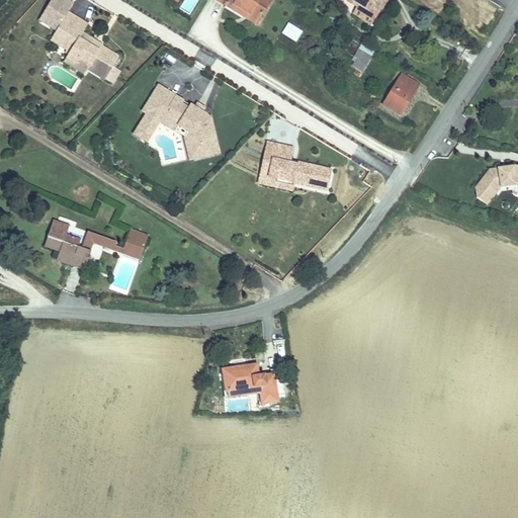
[(271,1),(269,0),(217,0),(226,5),(229,1),(260,19),(271,1)]
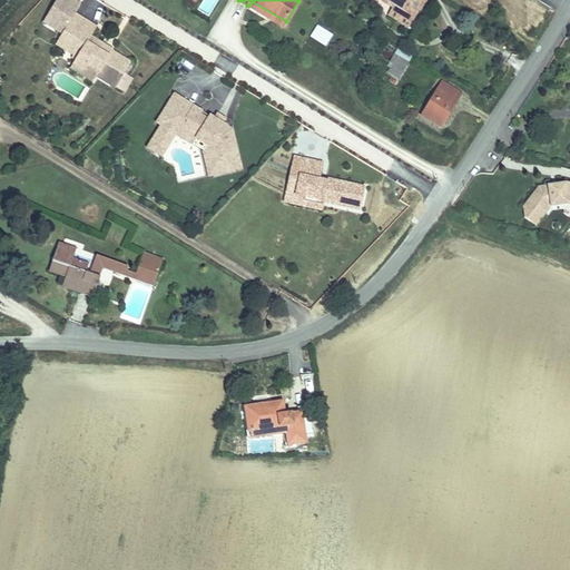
[(424,0),(373,0),(371,5),(389,15),(393,7),(412,19),(424,0)]
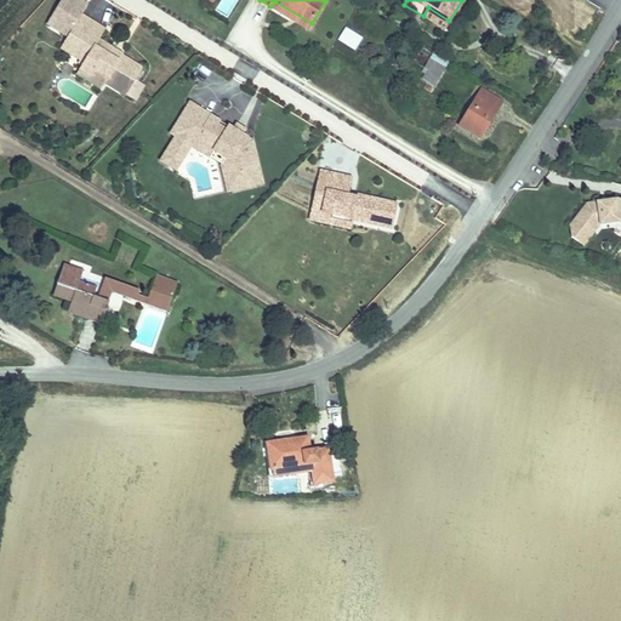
[(312,23),(274,1),(271,6),(308,29),(312,23)]
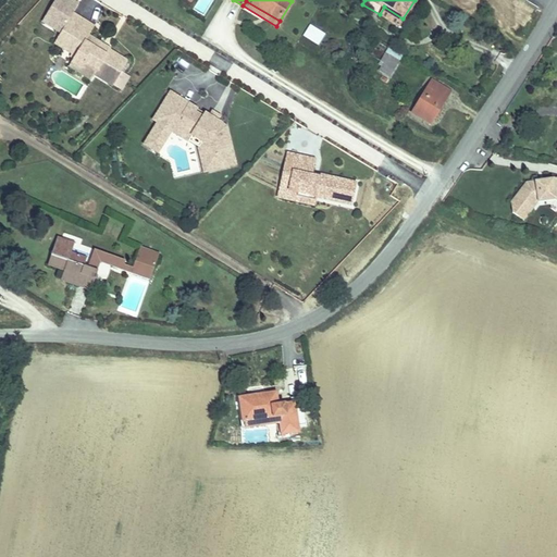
[(403,19),(384,7),(380,14),(398,26),(403,19)]
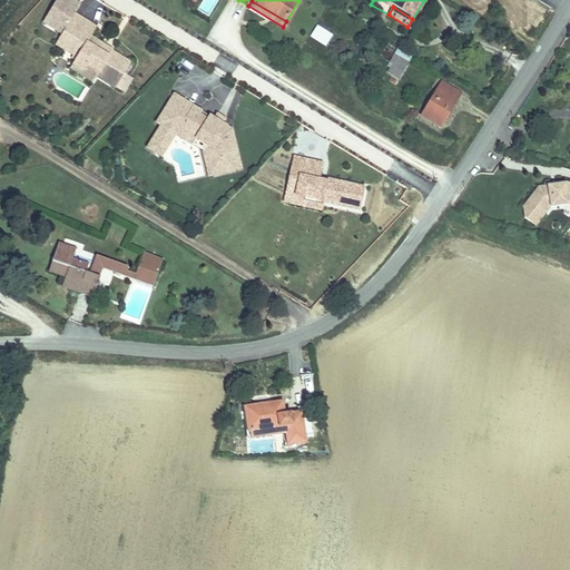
[(109,57),(112,50),(99,41),(98,43),(90,38),(96,27),(75,13),(64,33),(80,43),(74,55),(72,57),(76,59),(85,65),(82,69),(96,78),(97,76),(99,72),(107,77),(107,78),(117,85),(130,62),(120,57),(117,61),(109,57)]
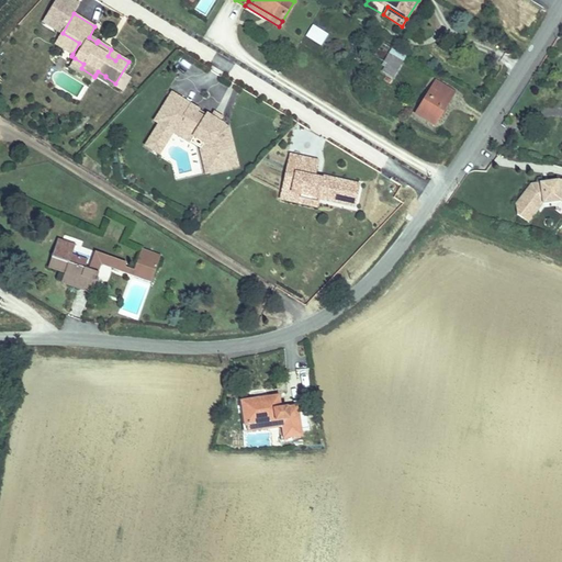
[(321,46),(328,34),(313,24),(304,36),(321,46)]
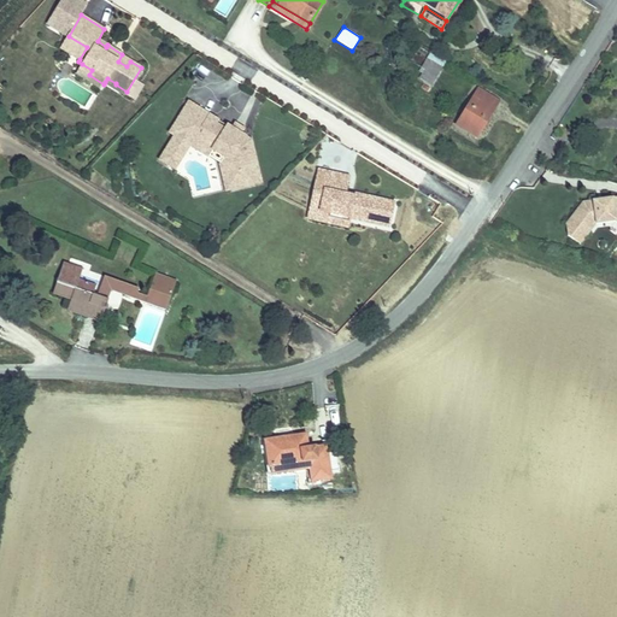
[(87,47),(69,36),(60,48),(80,59),(87,47)]
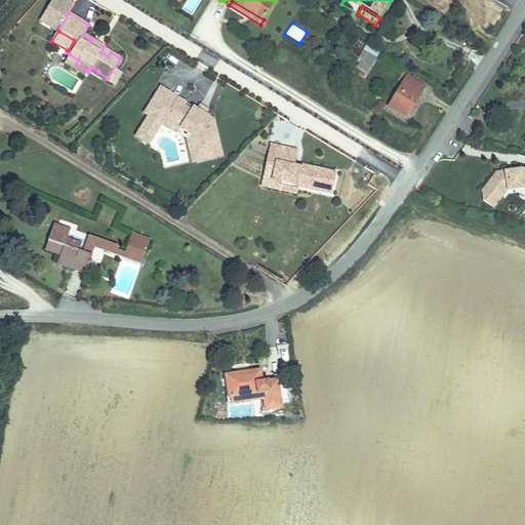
[(376,57),(379,52),(369,47),(367,45),(364,49),(366,51),(376,57)]
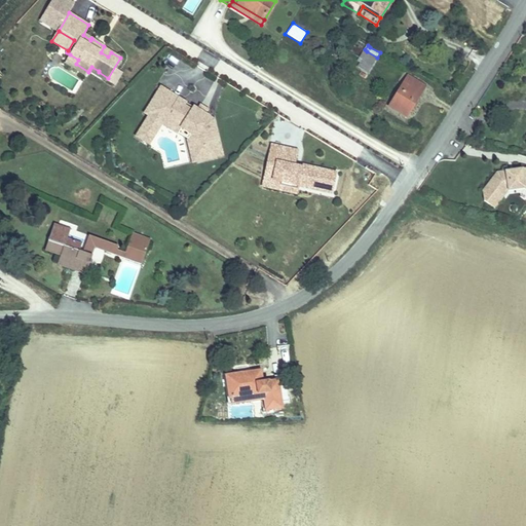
[(111,52),(112,51),(104,46),(101,52),(108,57),(111,52)]
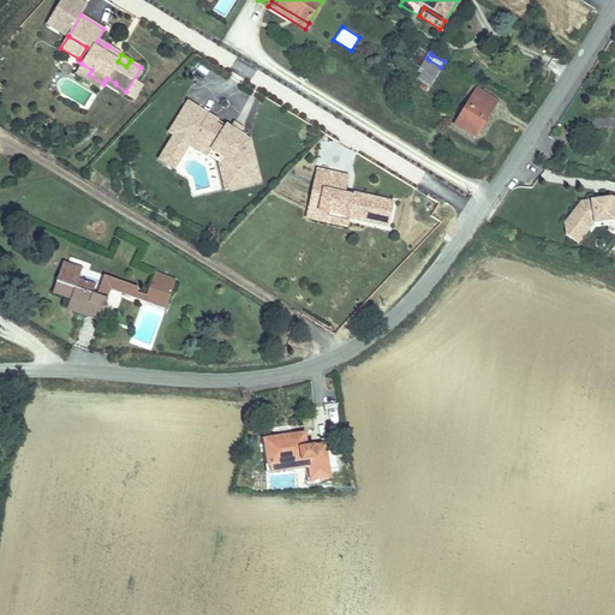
[(430,85),(441,67),(429,60),(427,58),(422,67),(424,69),(423,72),(419,78),(430,85)]
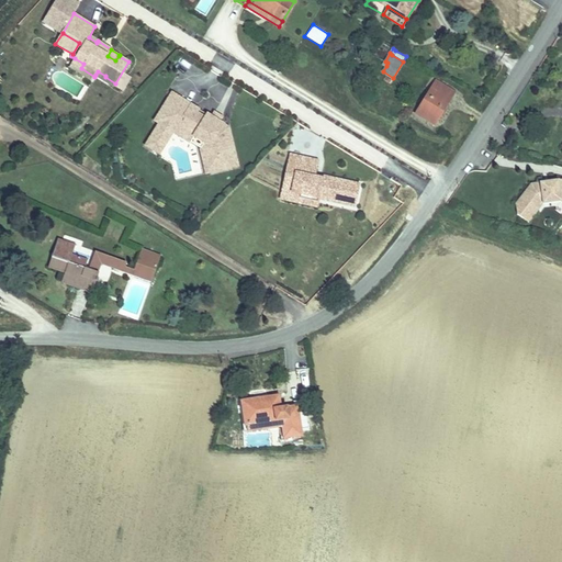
[(83,64),(75,58),(71,64),(81,68),(83,64)]
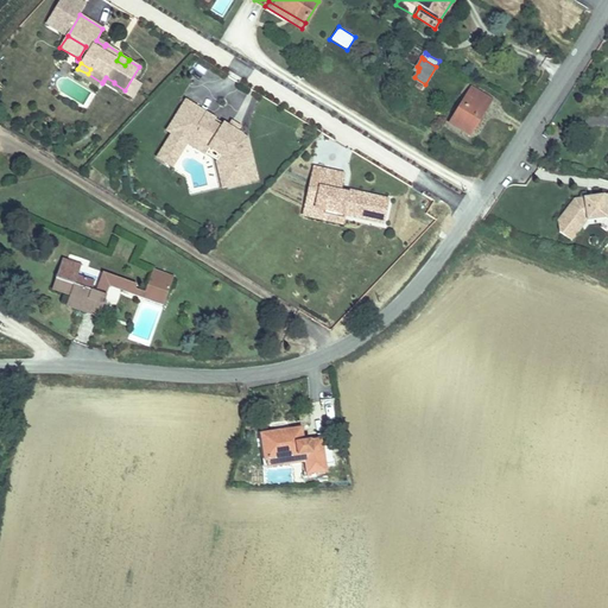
[(102,83),(88,74),(77,69),(76,73),(100,87),(102,83)]
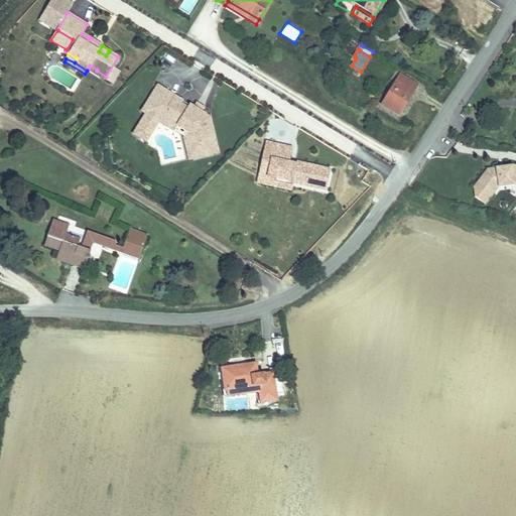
[(106,77),(97,71),(97,70),(90,66),(88,69),(105,80),(106,77)]
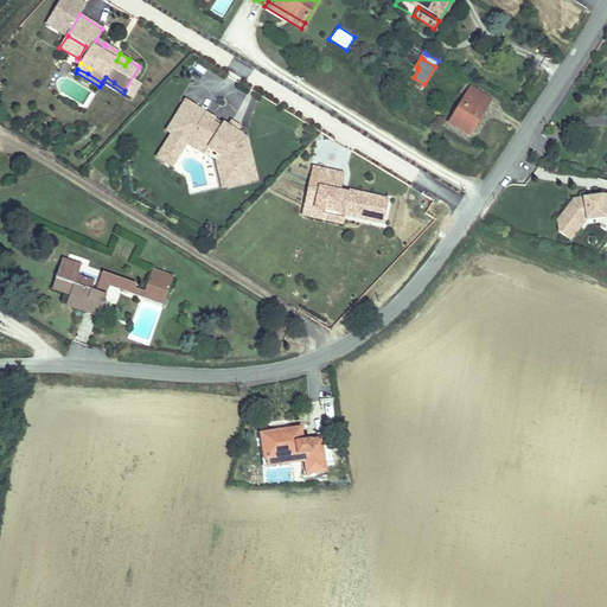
[(470,135),(491,100),(471,88),(449,122),(470,135)]
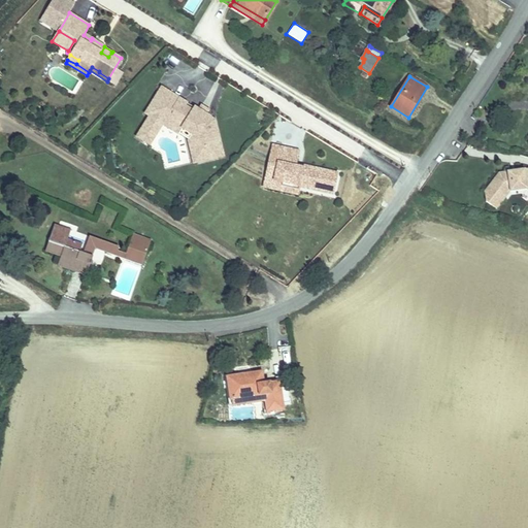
[(199,110),(195,107),(193,111),(185,106),(186,105),(187,103),(162,88),(149,109),(153,112),(150,116),(149,119),(157,124),(160,118),(173,125),(176,120),(185,125),(182,128),(192,134),(189,139),(192,152),(193,151),(196,163),(223,156),(215,120),(205,114),(204,113),(199,110)]
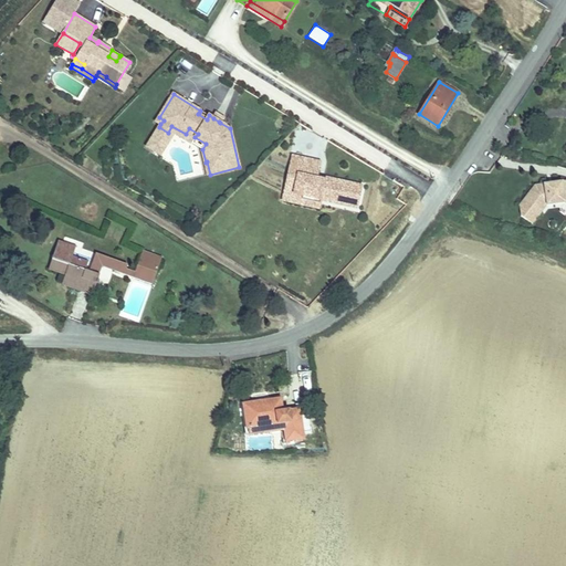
[(206,144),(195,137),(198,134),(189,128),(186,134),(171,126),(168,133),(173,135),(174,133),(202,149),(206,144)]
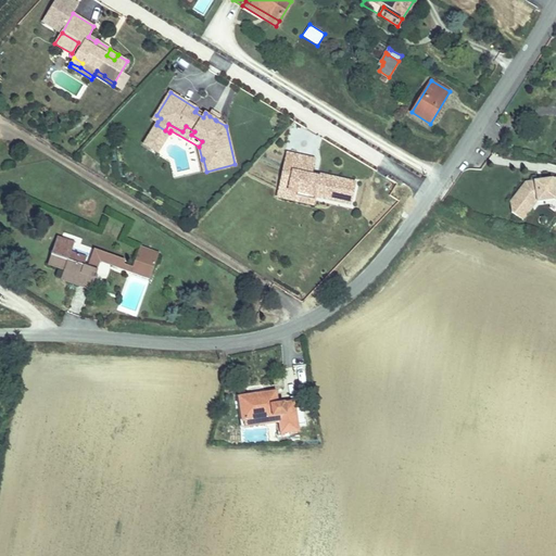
[(165,130),(156,125),(149,138),(162,146),(169,133),(165,130)]
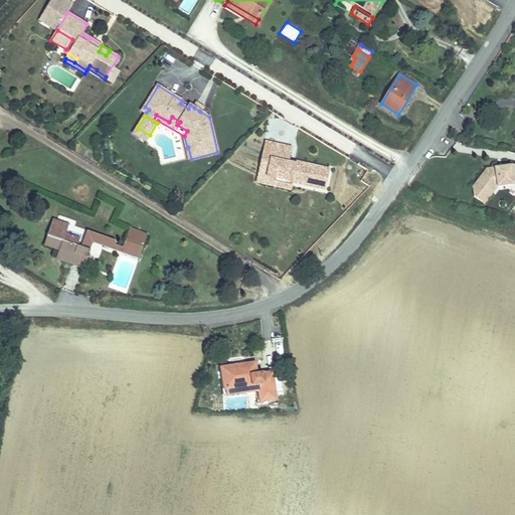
[(146,141),(150,135),(138,128),(134,133),(146,141)]
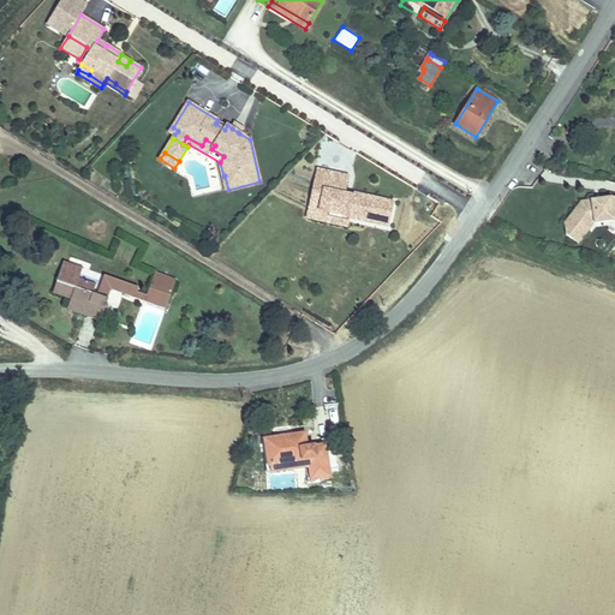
[(393,203),(353,193),(353,196),(344,195),(345,191),(347,177),(318,169),(311,201),(316,202),(314,214),(329,218),(329,213),(350,216),(388,226),(393,203)]
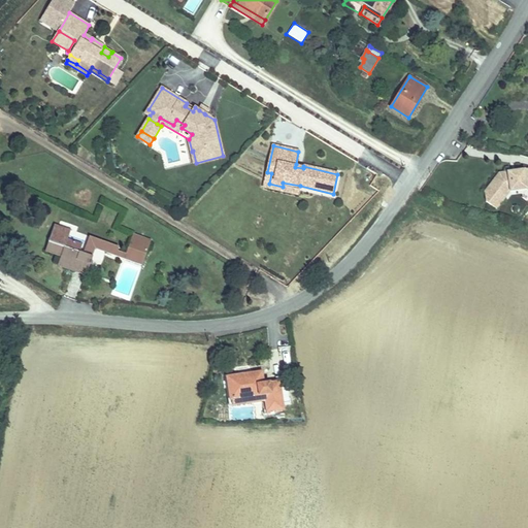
[(519,172),(513,173),(512,171),(499,172),(485,192),(487,202),(497,209),(510,192),(527,190),(527,168),(518,170),(519,172)]
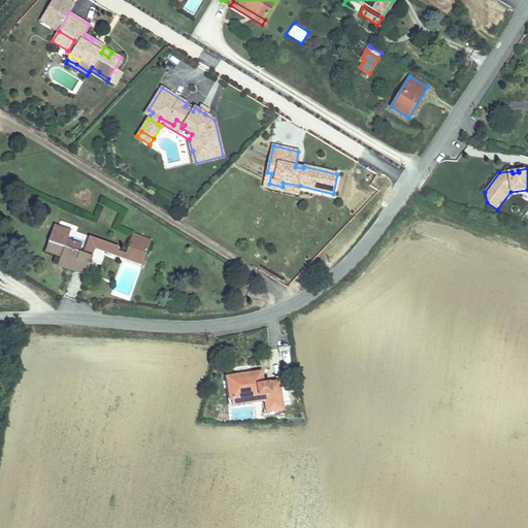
[(298,194),(300,186),(283,183),(283,187),(269,184),(271,173),(267,172),(264,187),(298,194)]
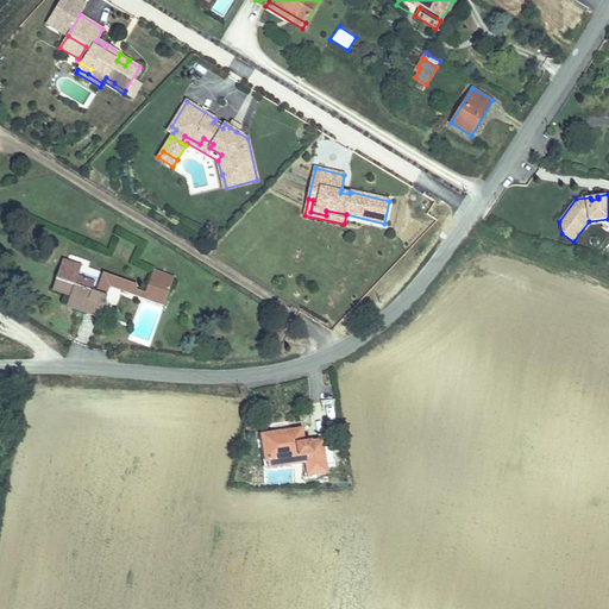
[(93,292),(95,282),(79,276),(82,267),(63,259),(54,289),(70,295),(71,295),(73,292),(77,294),(74,302),(101,312),(107,296),(105,295),(98,293),(93,292)]
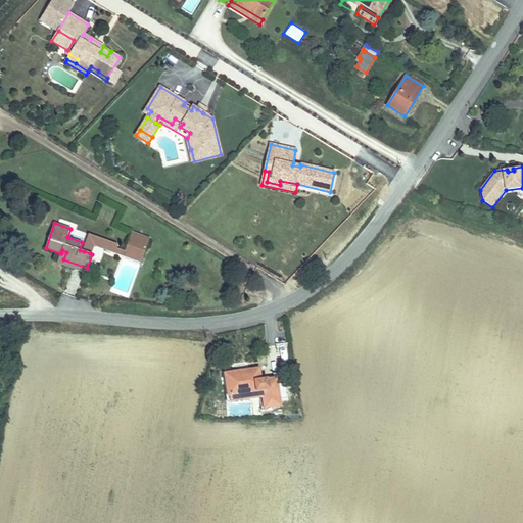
[(150,238),(132,232),(131,236),(148,242),(150,238)]
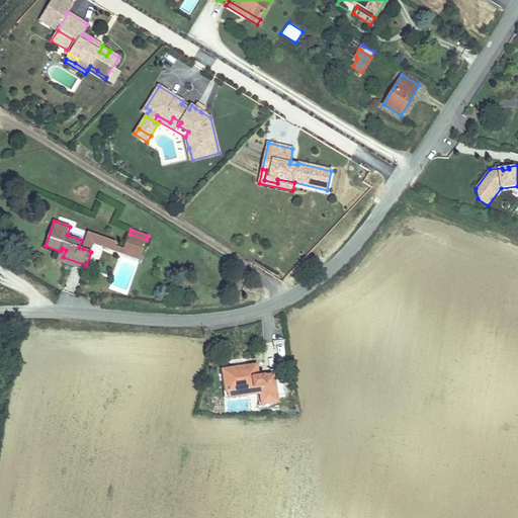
[(116,243),(89,234),(83,249),(89,251),(93,243),(122,253),(124,248),(115,245),(116,243)]
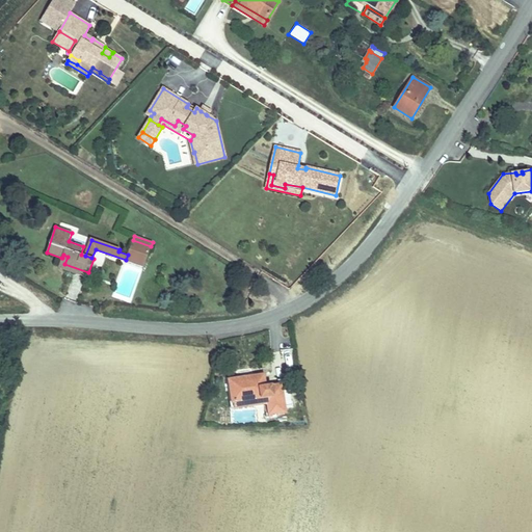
[(151,246),(133,240),(130,247),(143,251),(141,259),(145,261),(151,246)]
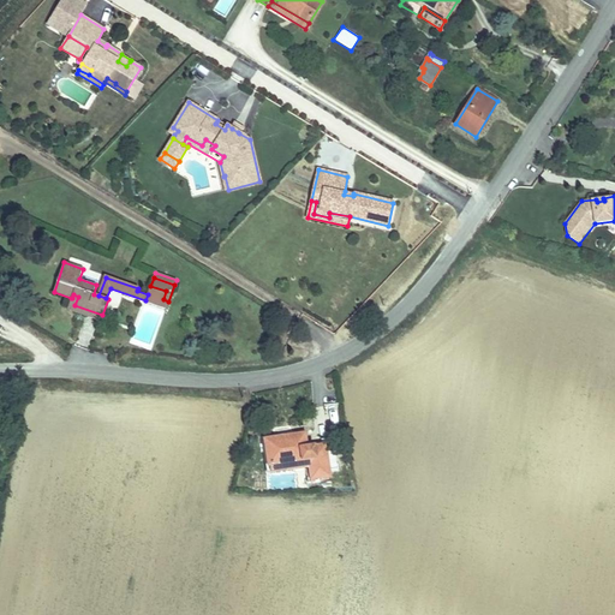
[(166,291),(150,286),(148,294),(145,300),(162,306),(166,308),(168,302),(163,299),(166,291)]
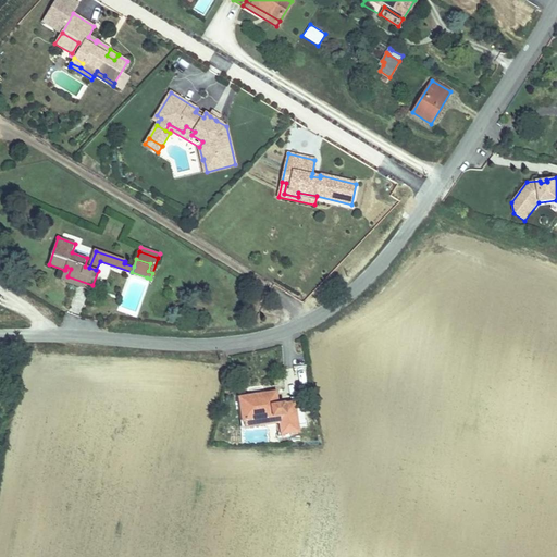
[(67,276),(71,269),(66,267),(65,270),(64,270),(61,280),(66,281),(67,276)]
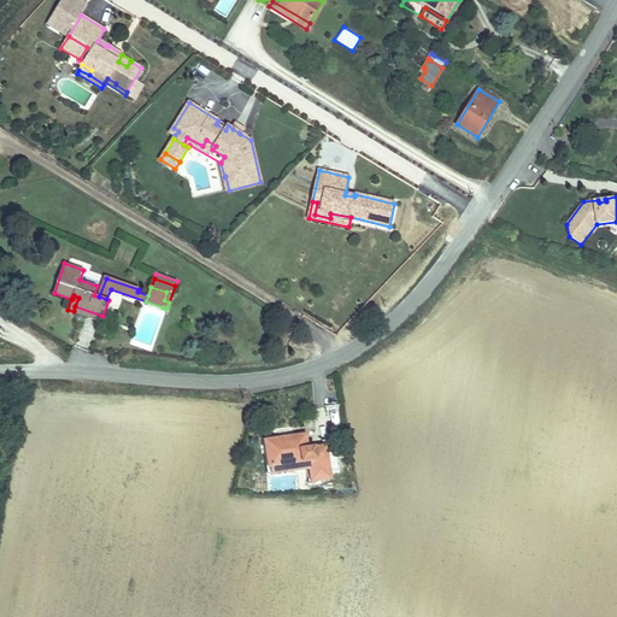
[(103,316),(75,306),(74,311),(100,321),(101,321),(103,316)]
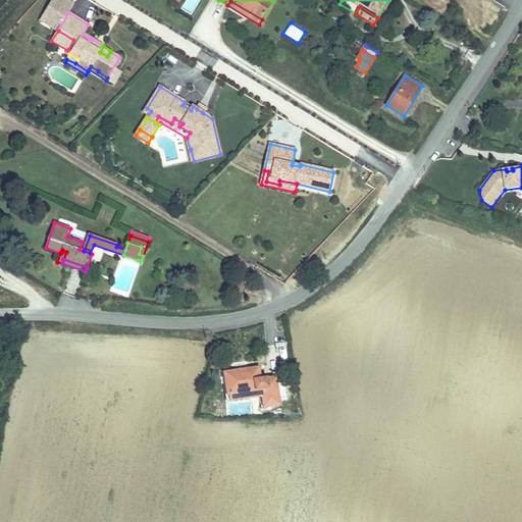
[(222,371),(224,384),(226,384),(228,396),(229,402),(243,400),(242,393),(262,390),(260,380),(258,368),(242,371),(242,368),(222,371)]
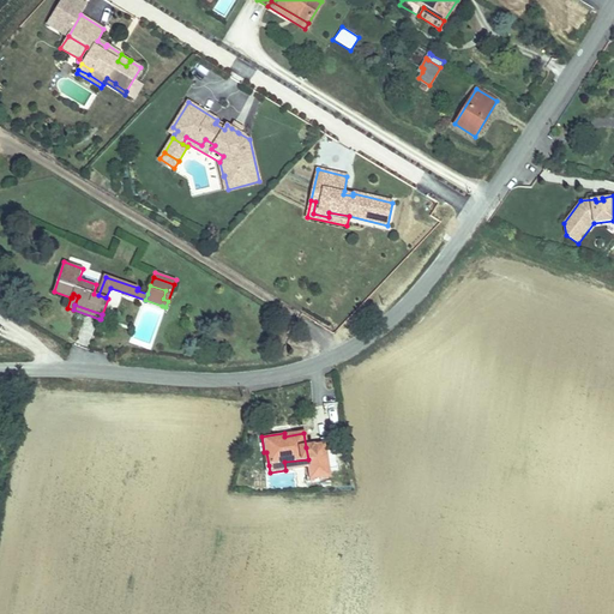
[(284,462),(286,470),(305,467),(304,463),(307,463),(312,462),(309,446),(306,447),(308,459),(284,462)]
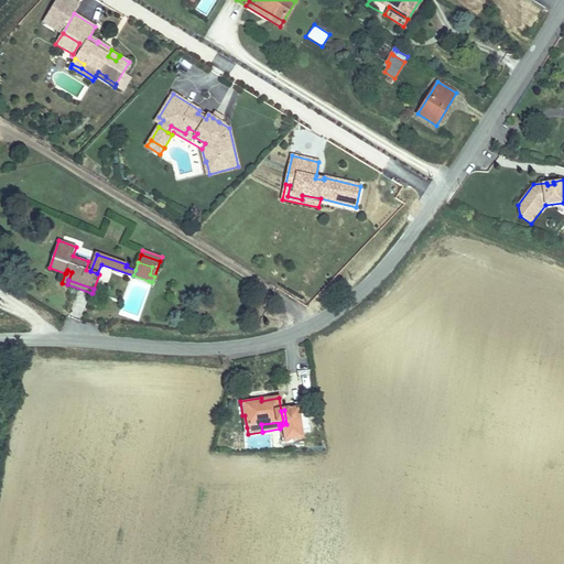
[(288,410),(284,410),(286,424),(282,425),(279,425),(280,429),(282,443),(292,442),(295,442),(294,438),(303,437),(299,411),(289,412),(288,410)]
